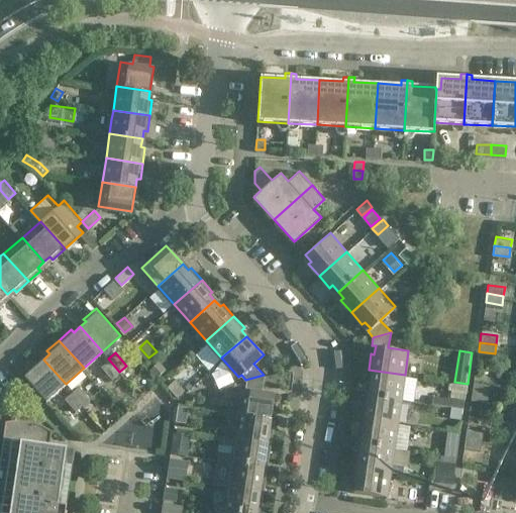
[(101,365),(112,378),(119,372),(108,358),(101,365)]
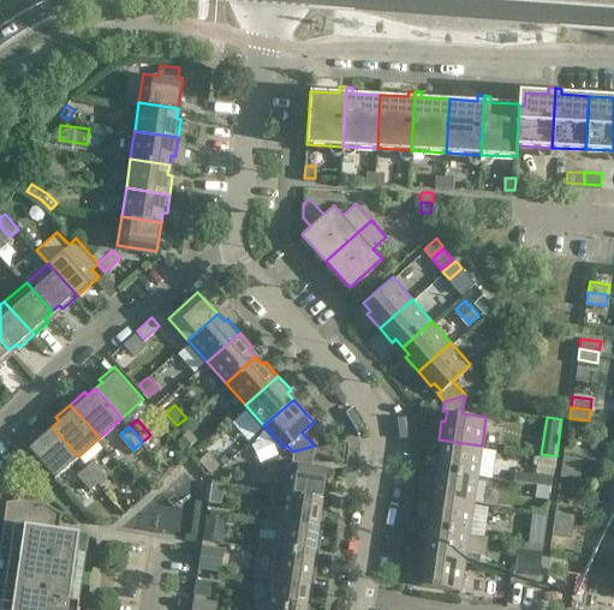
[(41,430),(27,443),(55,477),(78,456),(52,428),(45,434),(41,430)]
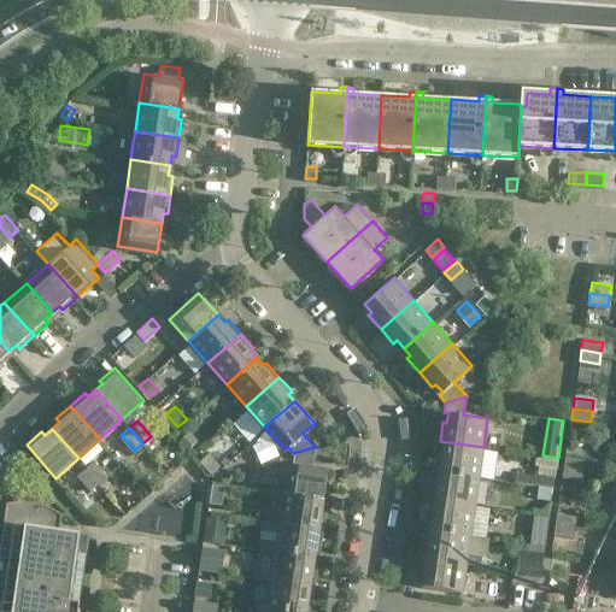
[(199,437),(191,429),(180,439),(188,447),(199,437)]
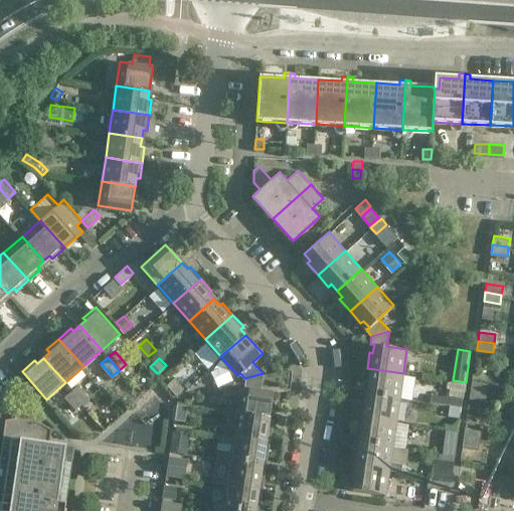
[(367,392),(399,397),(403,373),(367,368),(364,384),(368,384),(367,392)]
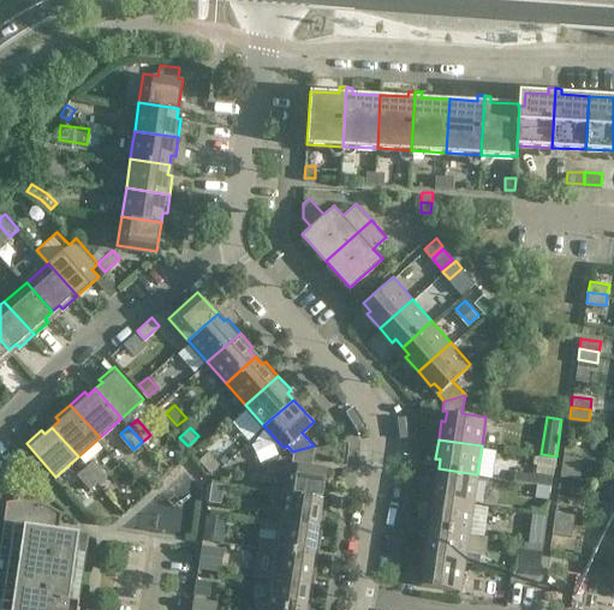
[(322,495),(327,467),(311,465),(315,446),(314,446),(292,452),(293,453),(292,462),(287,461),(284,490),(322,495)]
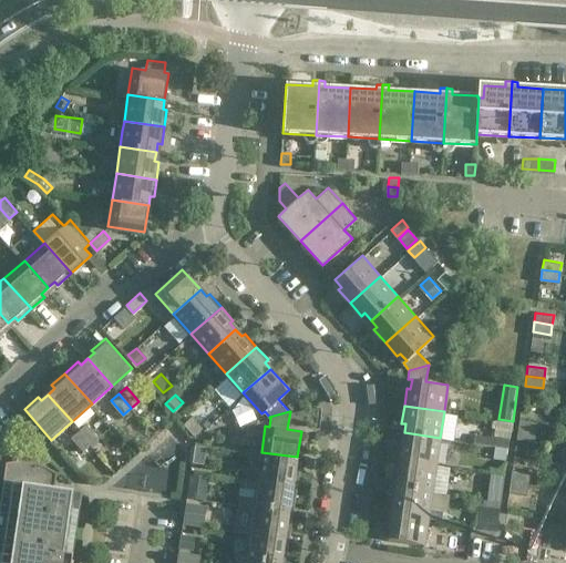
[(203,428),(193,416),(184,422),(194,434),(203,428)]
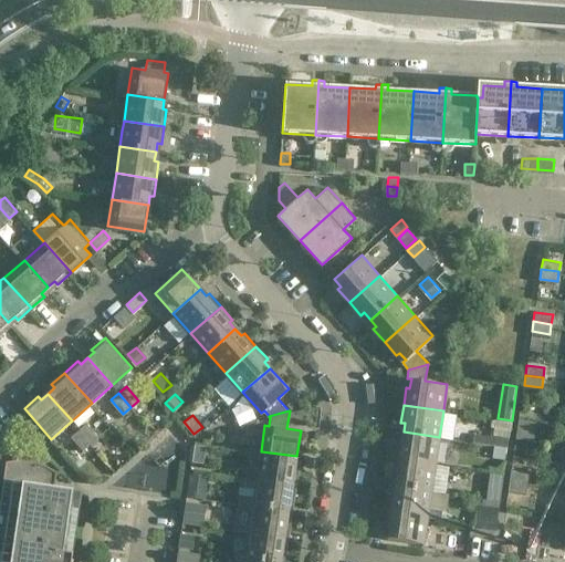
[(519,417),(518,427),(535,430),(536,420),(519,417)]
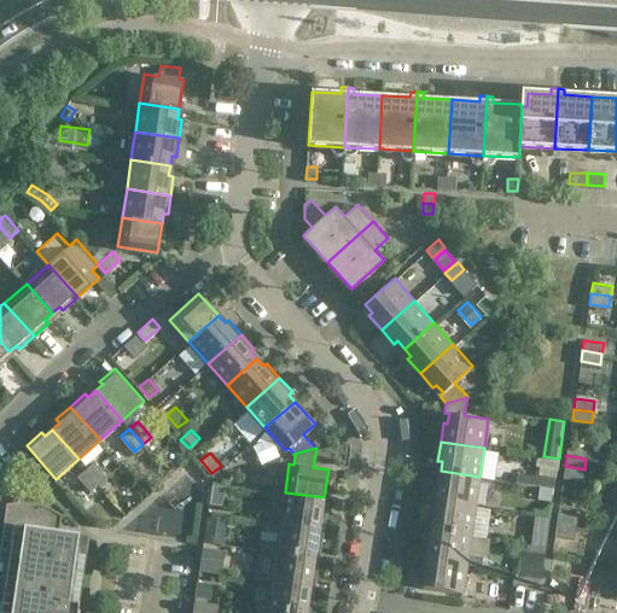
[(99,483),(108,476),(94,461),(86,468),(99,483)]
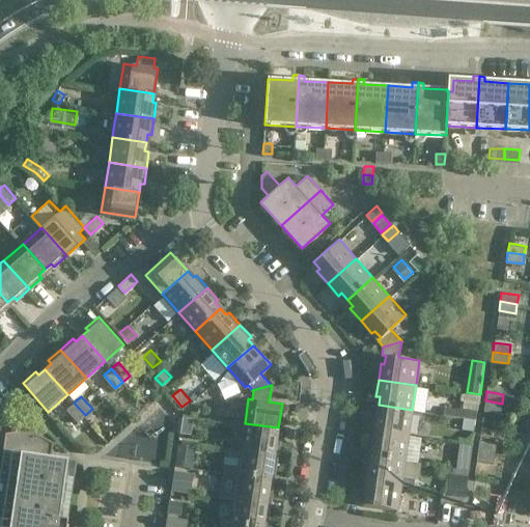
[(501,413),(502,404),(485,400),(483,410),(501,413)]
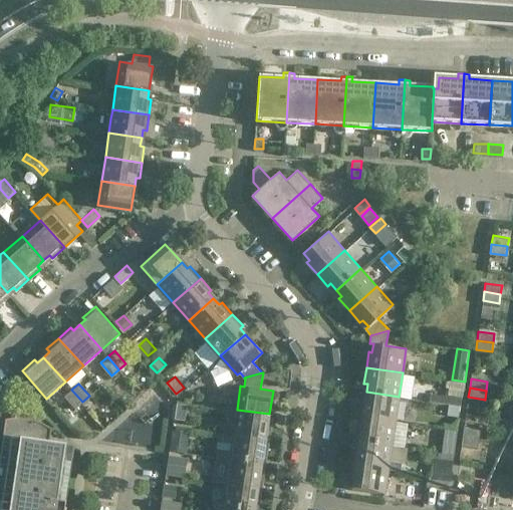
[(71,390),(64,396),(75,408),(82,402),(71,390)]
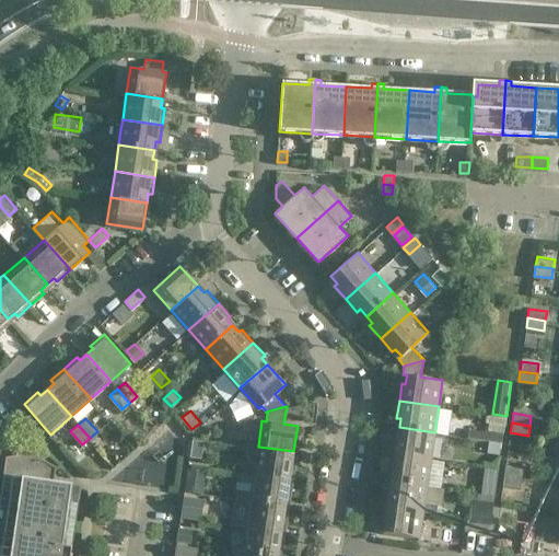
[(470,427),(468,437),(502,441),(503,432),(488,430),(488,427),(484,426),(484,429),(470,427)]
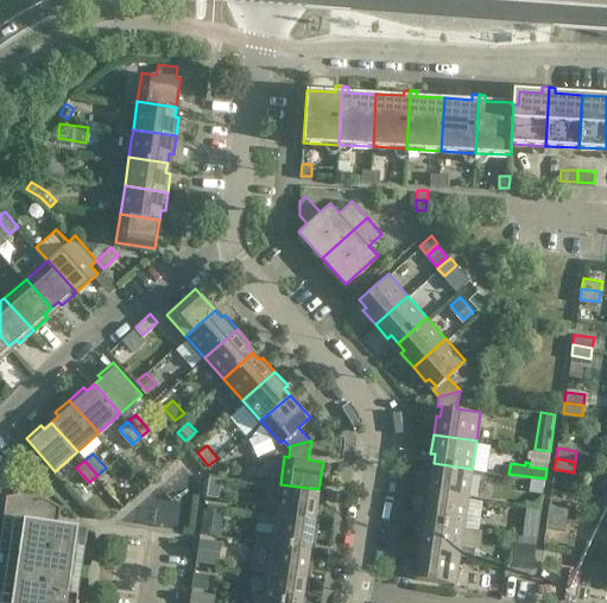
[(424,490),(468,497),(472,469),(434,463),(432,473),(428,473),(424,490)]
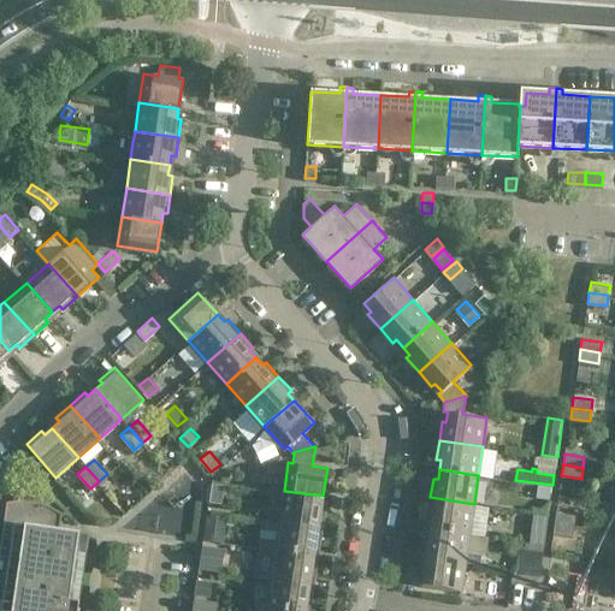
[(224,484),(212,481),(210,500),(222,502),(224,484)]
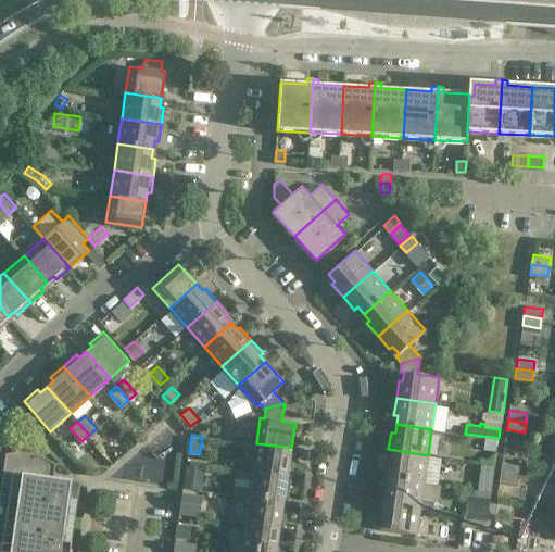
[(294,459),(290,458),(291,448),(256,443),(252,469),(291,475),(294,459)]
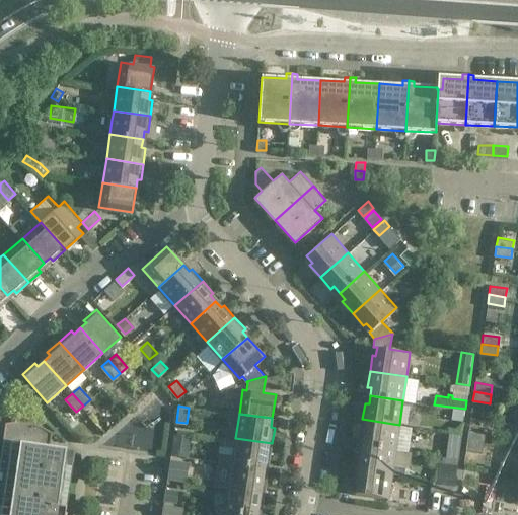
[(363,444),(395,449),(399,425),(362,419),(360,435),(364,436),(363,444)]
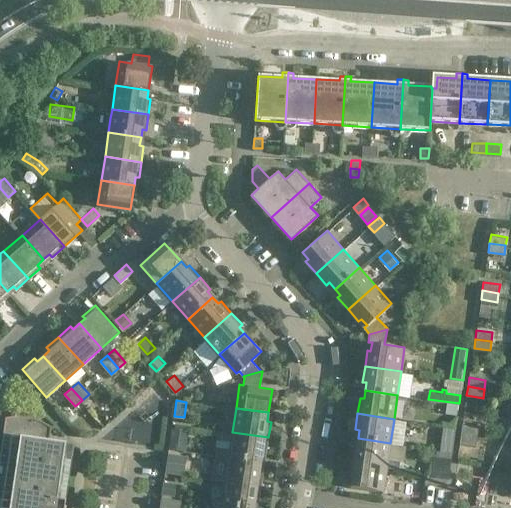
[(0,507),(64,507),(66,502),(64,502),(64,504),(57,503),(63,460),(71,461),(74,446),(49,442),(51,427),(41,421),(29,418),(17,416),(5,418),(2,439),(4,440),(4,439),(11,440),(0,507)]
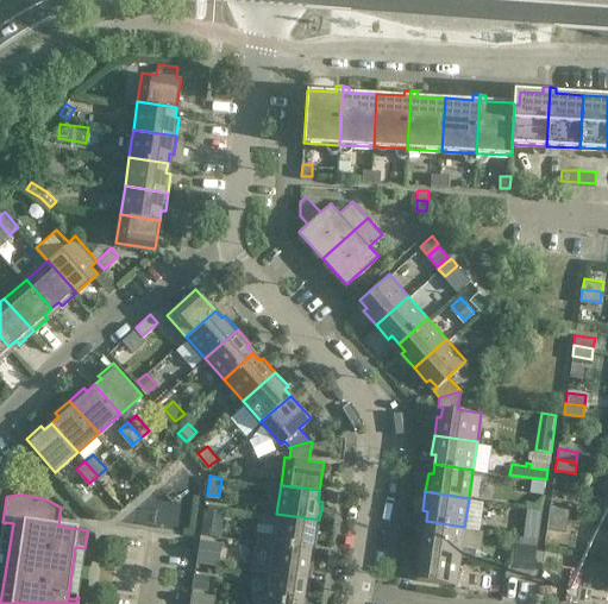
[(550,504),(549,515),(568,518),(569,508),(550,504)]
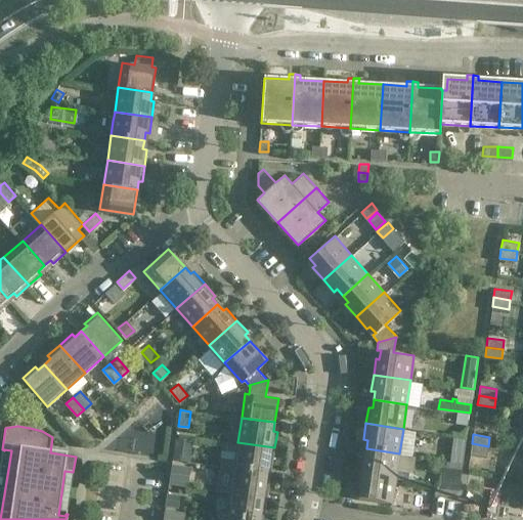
[(453,436),(451,448),(465,450),(467,437),(453,436)]
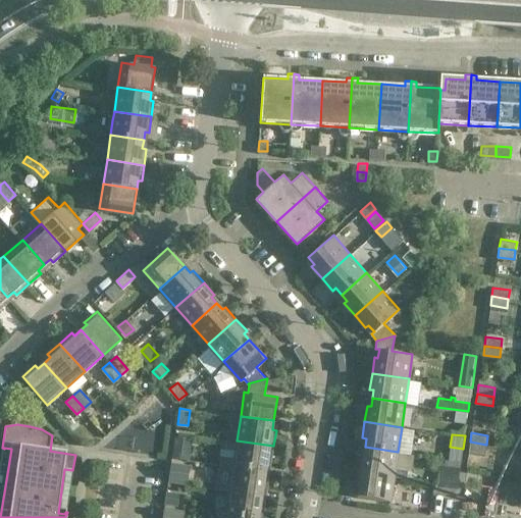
[(267,462),(271,462),(273,446),(237,441),(232,464),(266,469),(267,462)]
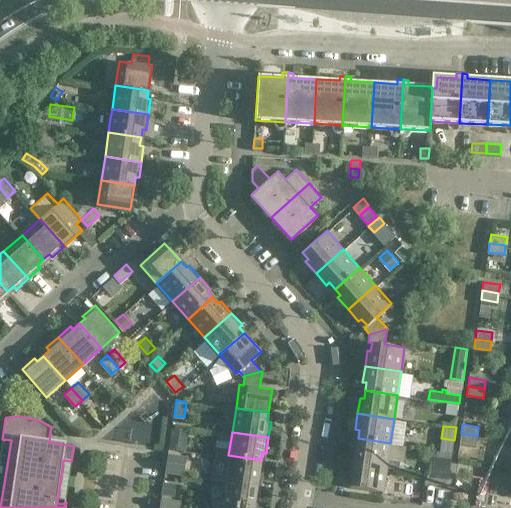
[(185,449),(187,435),(171,433),(169,447),(185,449)]
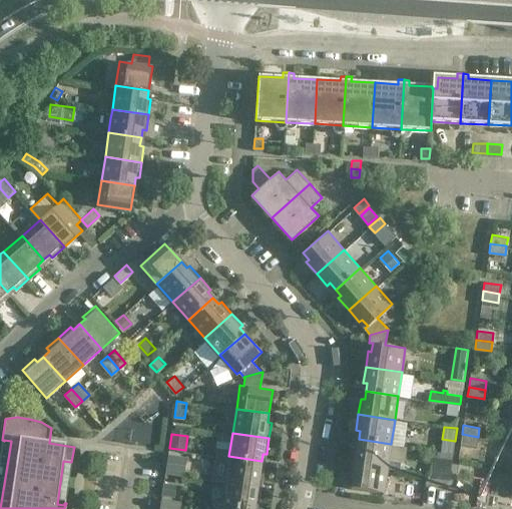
[(477,446),(478,437),(462,434),(460,443),(477,446)]
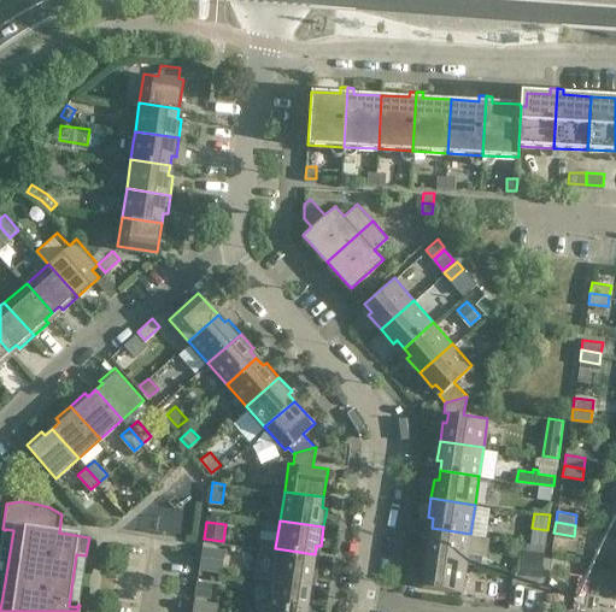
[(426,536),(422,555),(467,562),(480,564),(485,565),(486,554),(481,554),(468,552),(470,534),(432,528),(430,537),(426,536)]
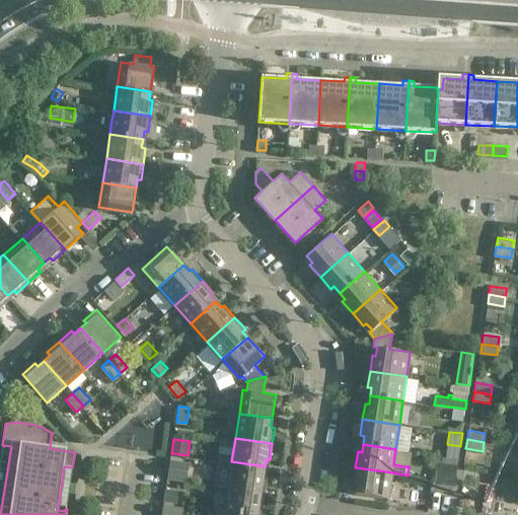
[(443,456),(441,469),(456,471),(458,459),(443,456)]
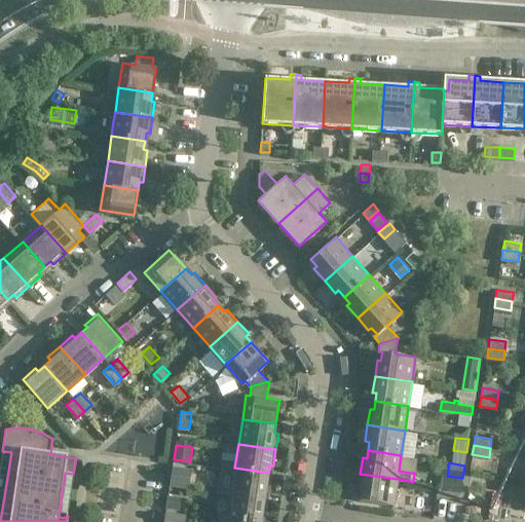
[(173,465),(170,484),(188,486),(191,469),(173,465)]
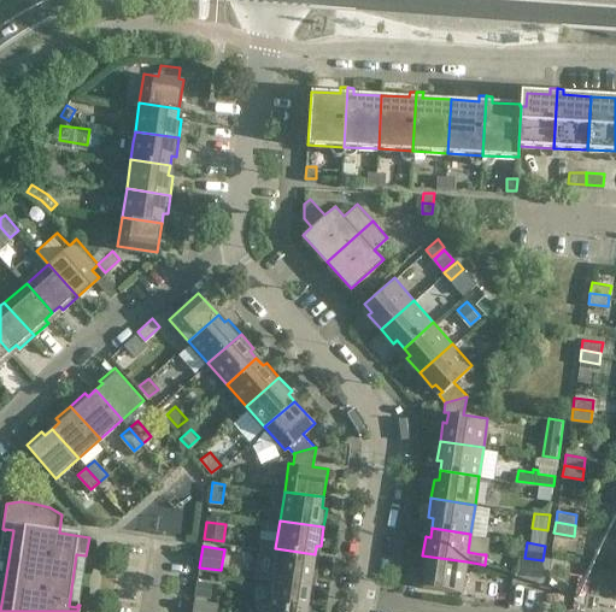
[(315,554),(275,548),(271,577),(315,584),(318,565),(314,565),(315,554)]
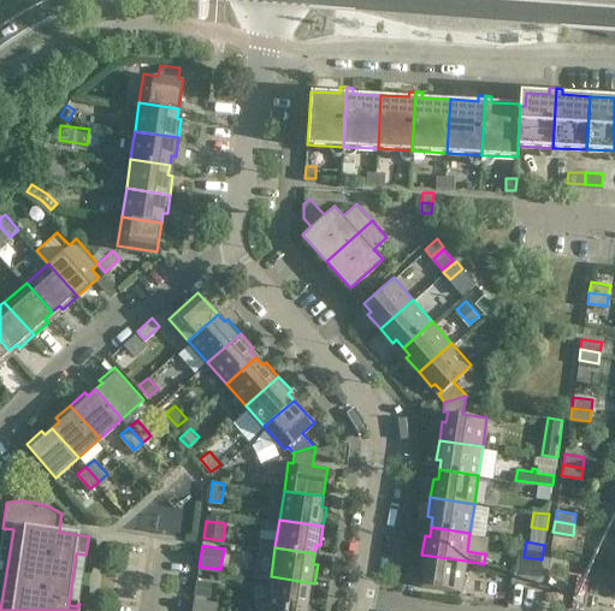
[(421,585),(461,591),(466,561),(421,555),(419,573),(424,574),(421,585)]
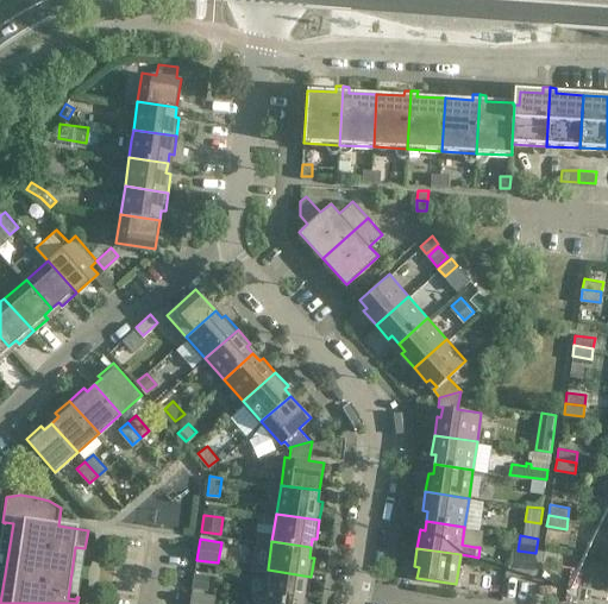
[(508,562),(506,573),(532,577),(533,567),(508,562)]
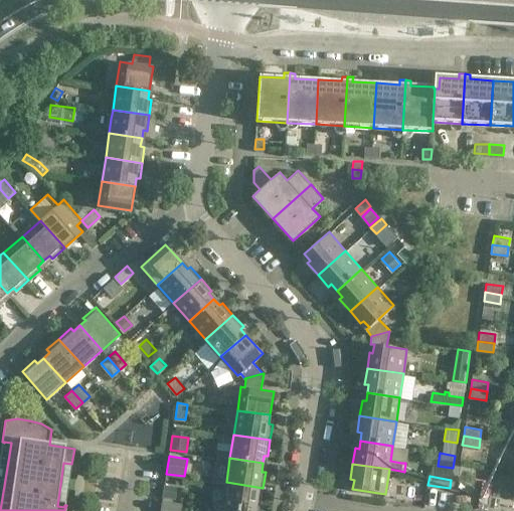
[(263,488),(226,482),(222,506),(253,510),(254,510),(257,503),(261,504),(263,488)]
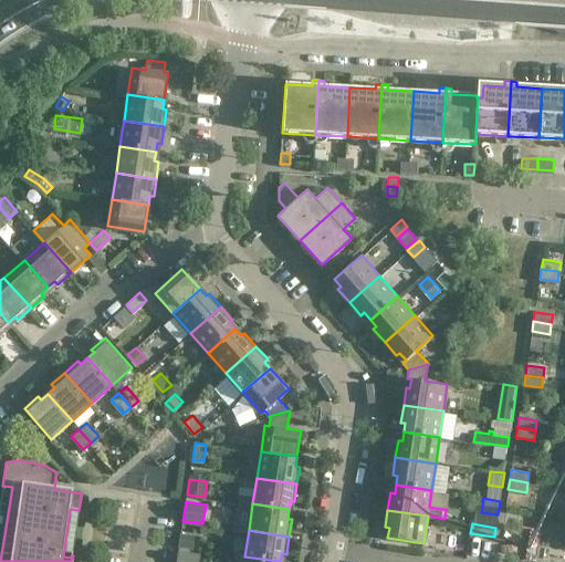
[(191,547),(194,534),(181,532),(180,538),(180,543),(179,544),(191,547)]
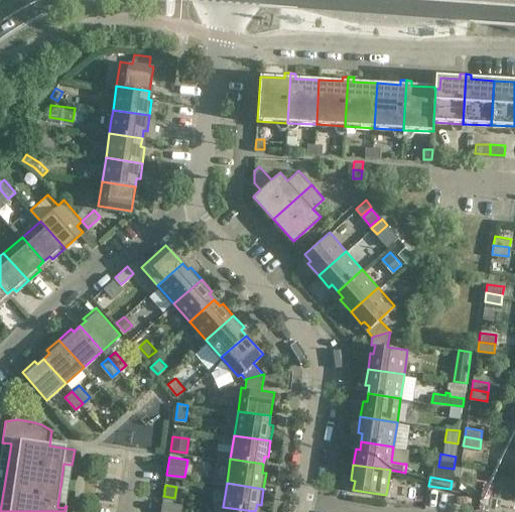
[(175,511),(177,503),(163,501),(161,511),(175,511)]
